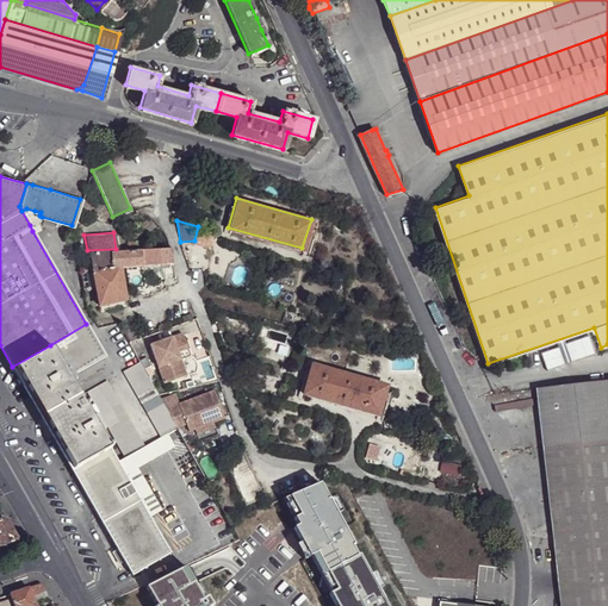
[(138,248),(141,248),(140,238),(124,239),(125,244),(125,249),(138,248)]
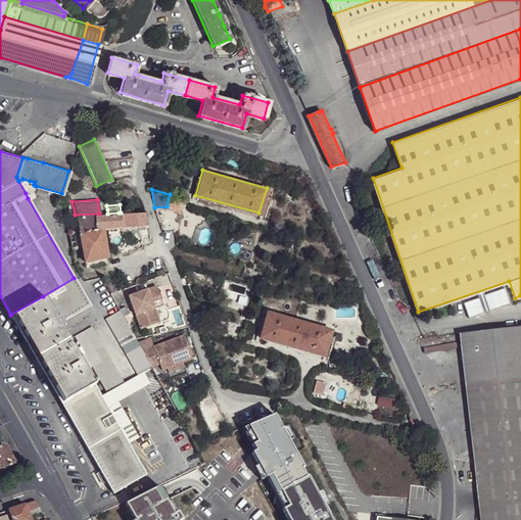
[(119,213),(120,226),(146,224),(143,211),(121,213),(119,213)]
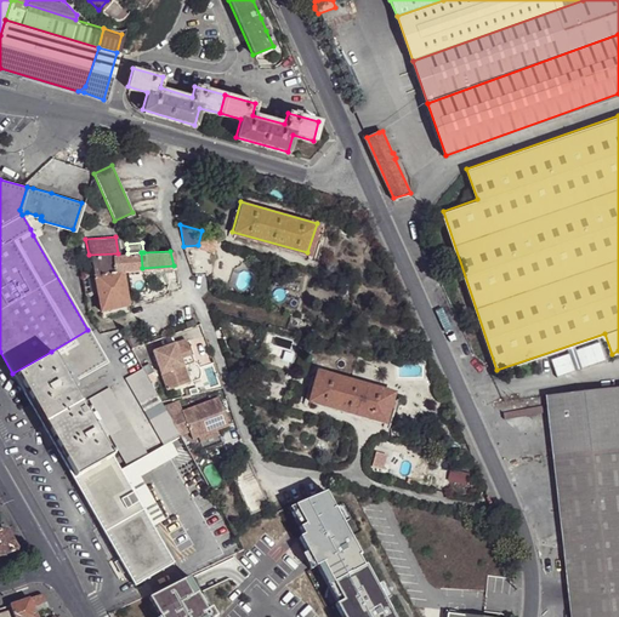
[(118,253),(89,255),(98,308),(125,302),(120,270),(142,268),(141,252),(128,253),(125,253),(118,253)]
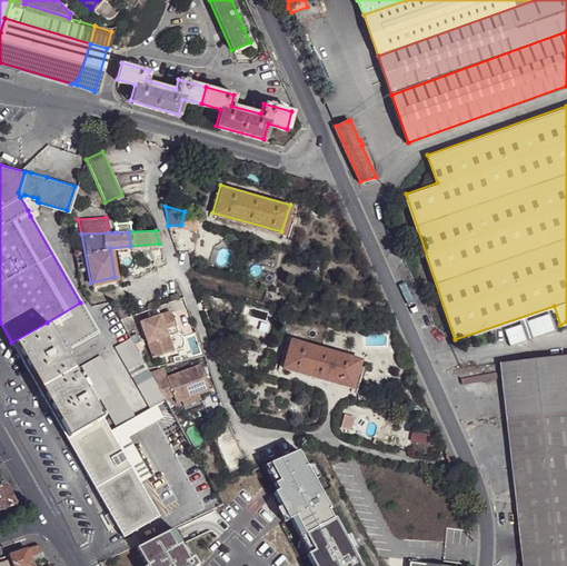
[(80,303),(47,323),(61,348),(95,329),(80,303)]
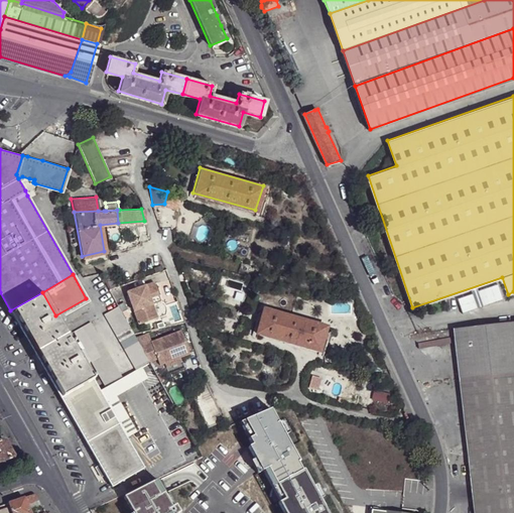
[(150,279),(122,289),(134,323),(153,315),(149,302),(147,296),(155,293),(150,279)]
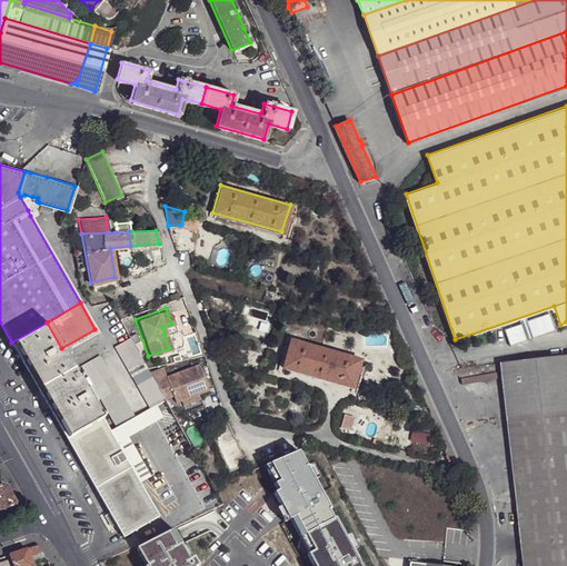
[(47,323),(11,343),(26,368),(37,387),(65,436),(100,415),(72,366),(61,348),(47,323)]
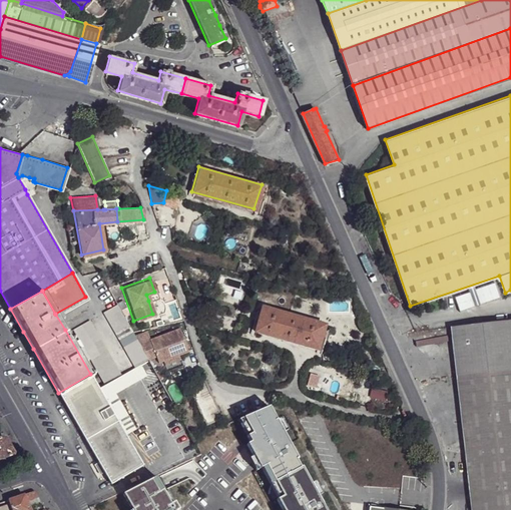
[(154,292),(146,295),(148,301),(156,298),(154,292)]
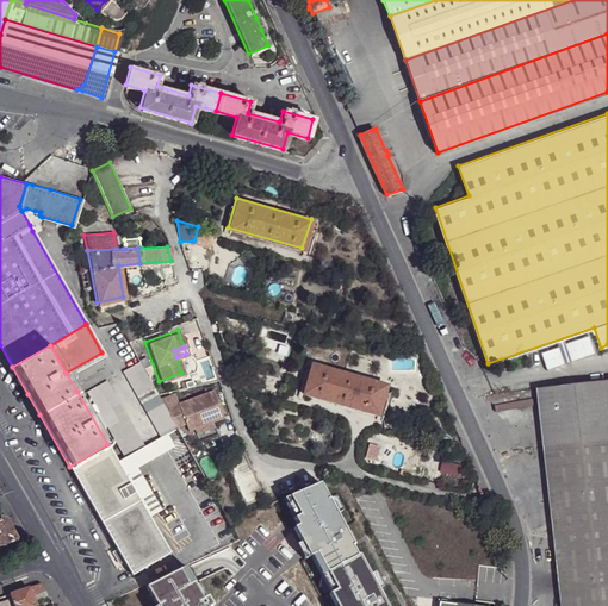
[(141,366),(136,357),(122,367),(159,432),(174,424),(163,405),(141,366)]
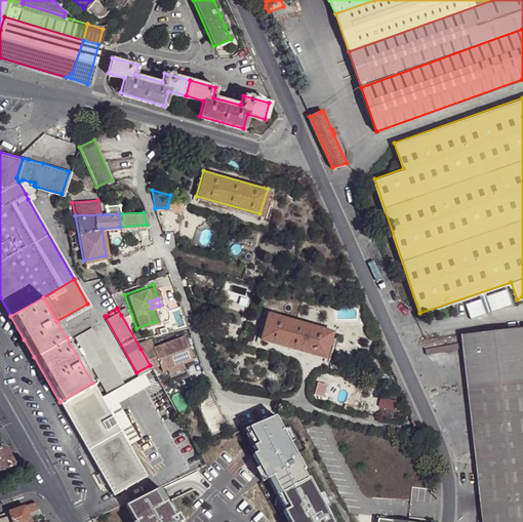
[(330,331),(267,312),(259,337),(323,356),(330,331)]
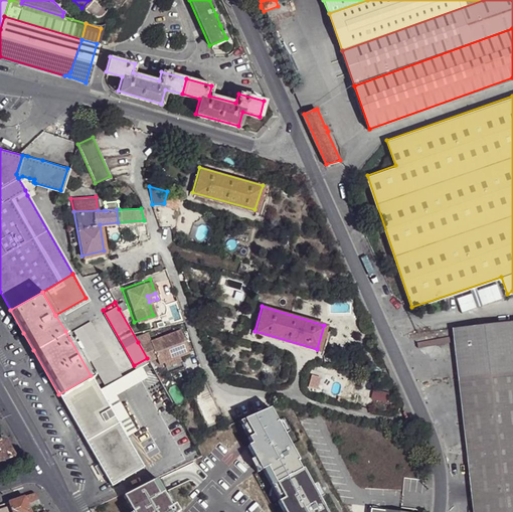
[(104,383),(119,373),(87,319),(71,328),(104,383)]
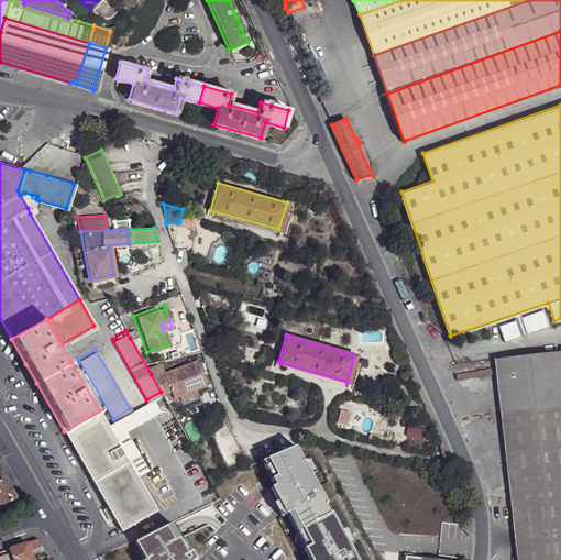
[(560,559),(560,349),(496,355),(518,559),(560,559)]
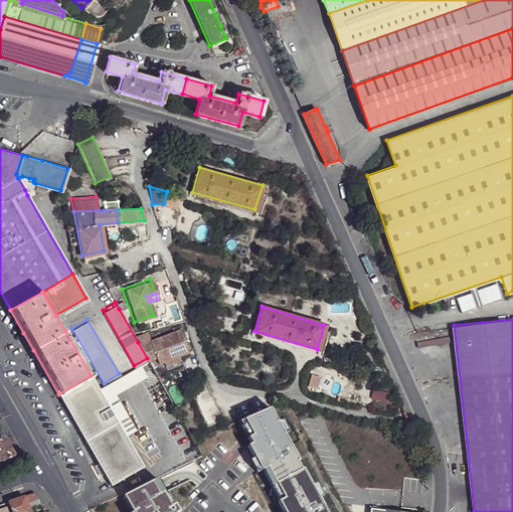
[(178,328),(138,342),(147,358),(154,355),(156,361),(186,351),(178,328)]
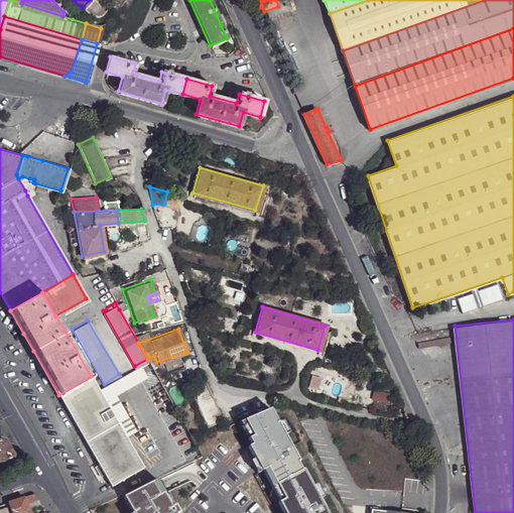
[(105,388),(149,364),(147,359),(134,366),(119,374),(104,384),(103,384),(105,388)]
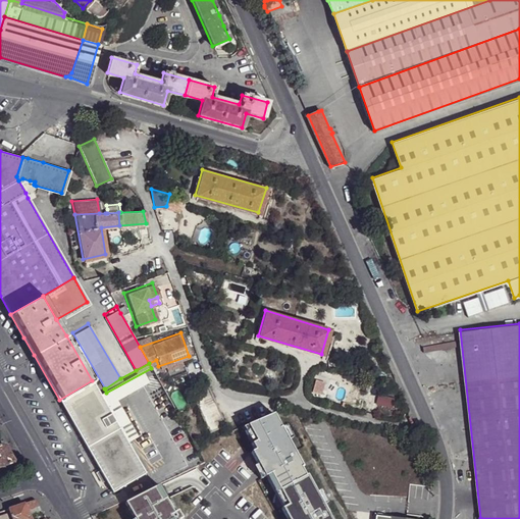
[(92,380),(59,400),(97,463),(100,469),(103,475),(106,480),(111,489),(144,471),(125,438),(110,413),(105,405),(102,398),(98,392),(92,380)]
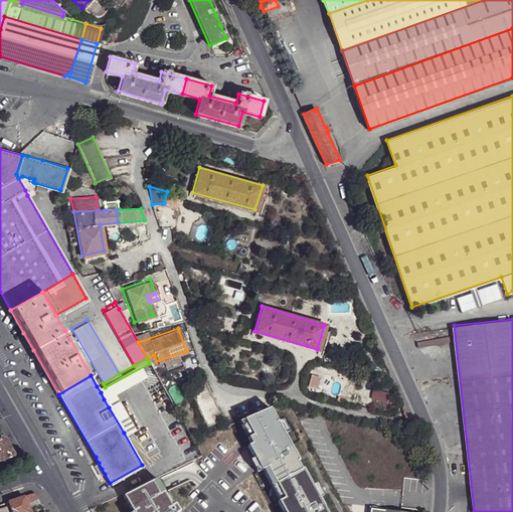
[(219,417),(202,378),(187,384),(205,424),(219,417)]
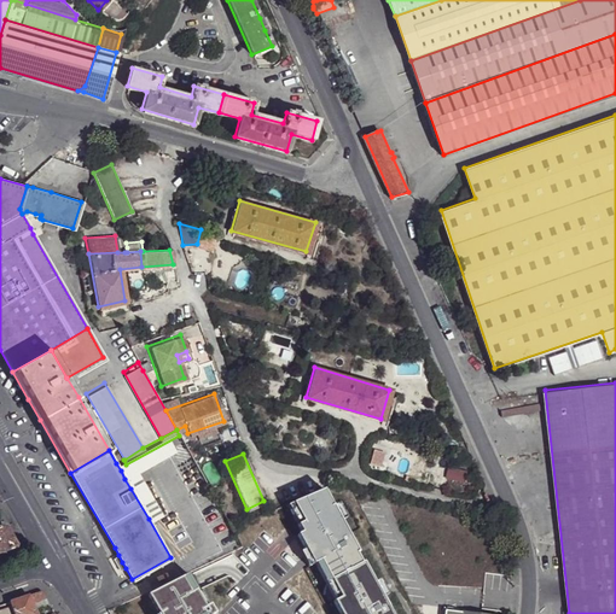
[(468,471),(451,467),(448,477),(464,481),(468,471)]
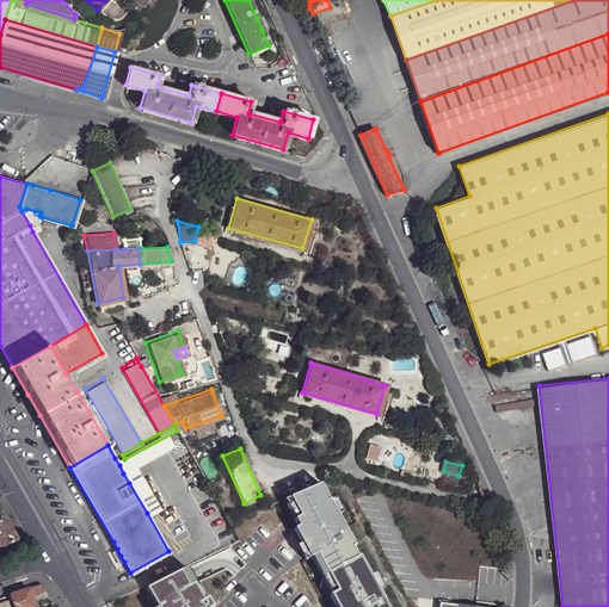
[(129,483),(136,479),(130,469),(128,471),(123,463),(120,465),(123,474),(129,483)]
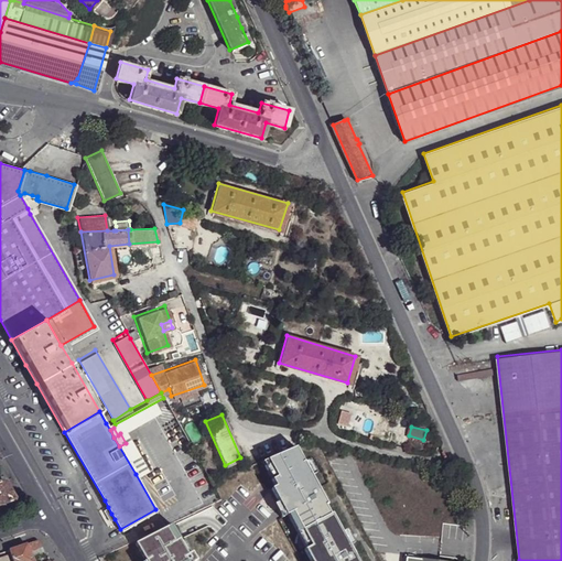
[(129,441),(126,443),(119,446),(136,474),(144,470),(129,441)]
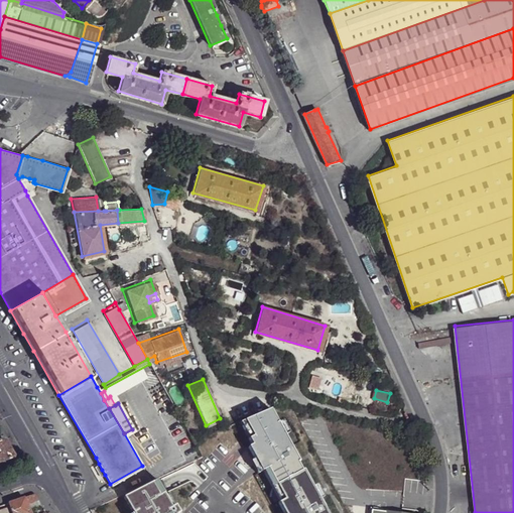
[(11,455),(1,436),(0,436),(0,459),(11,456),(11,455)]
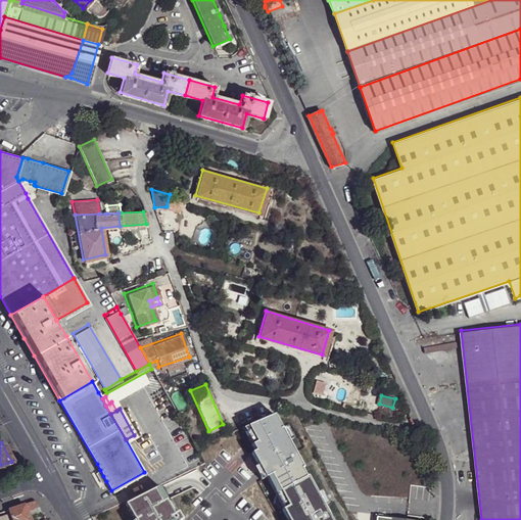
[(99,479),(103,476),(100,470),(95,472),(98,477),(99,479)]
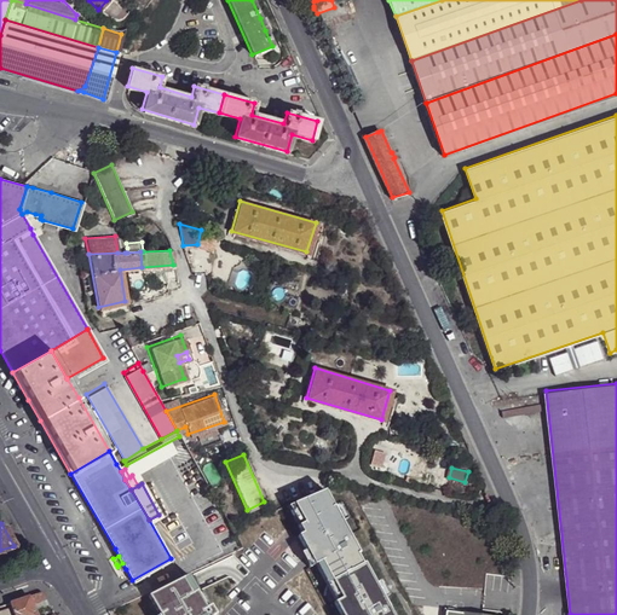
[(214,614),(186,570),(142,592),(153,614),(214,614)]
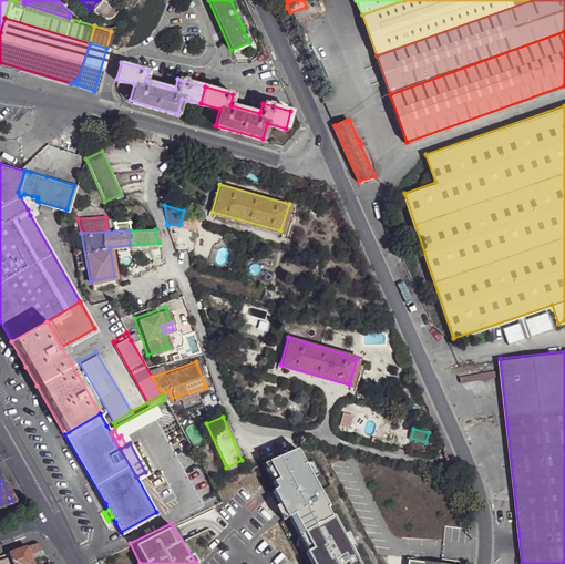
[(33,540),(23,544),(27,552),(36,547),(40,545),(38,541),(37,540),(33,540)]
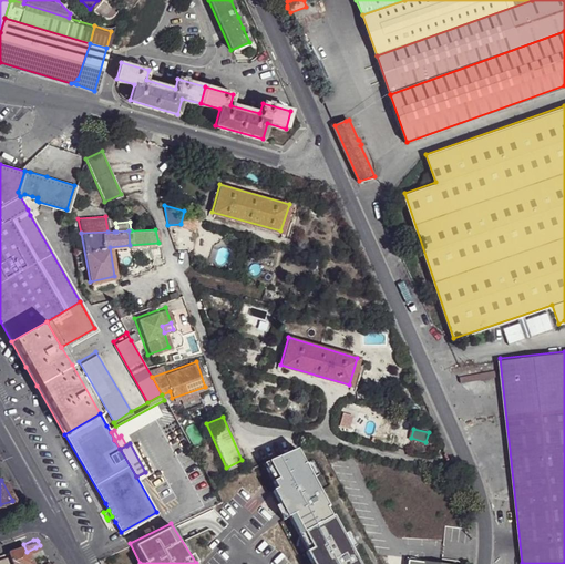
[(23,544),(7,550),(11,563),(24,563),(26,563),(31,561),(27,552),(23,544)]
